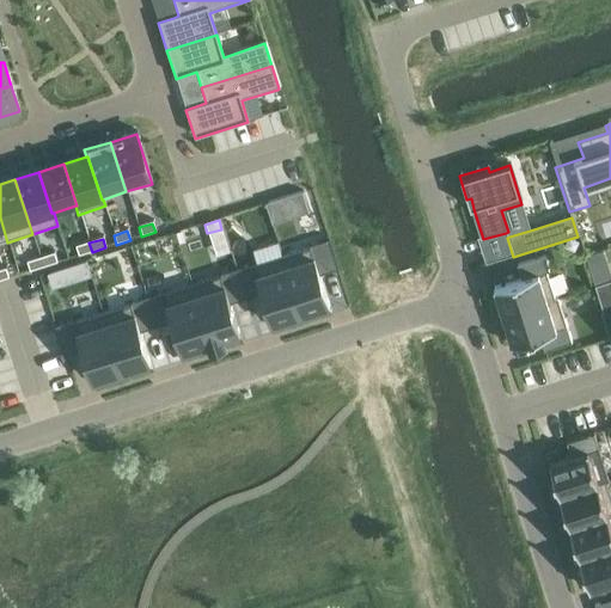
[(310,249),(281,258),(300,318),(329,309),(318,276),(337,270),(328,241),(309,247),(310,249)]
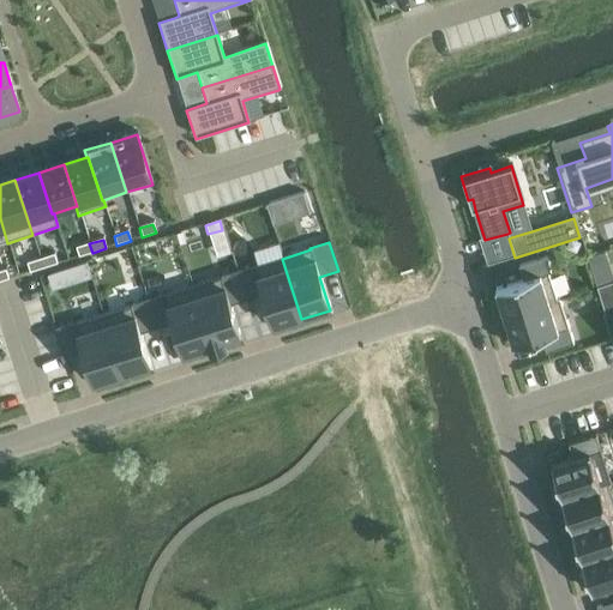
[(90,246),(76,251),(78,259),(92,254),(90,246)]
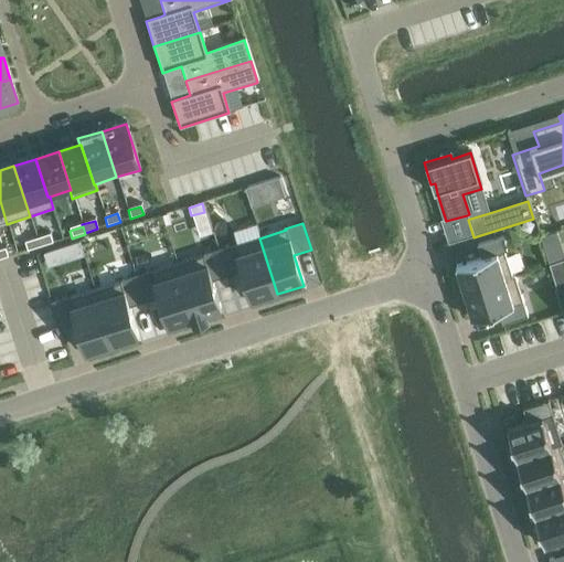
[(50,235),(38,239),(40,247),(52,243),(50,235)]
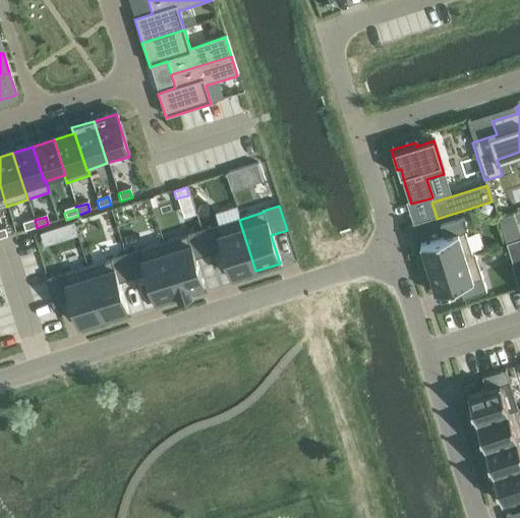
[(500,228),(511,224),(509,217),(497,220),(500,228)]
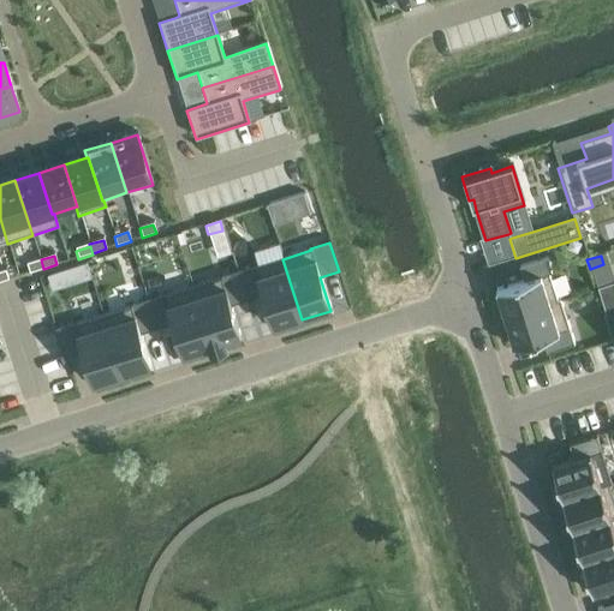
[(41,259),(27,264),(30,274),(36,271),(43,269),(41,259)]
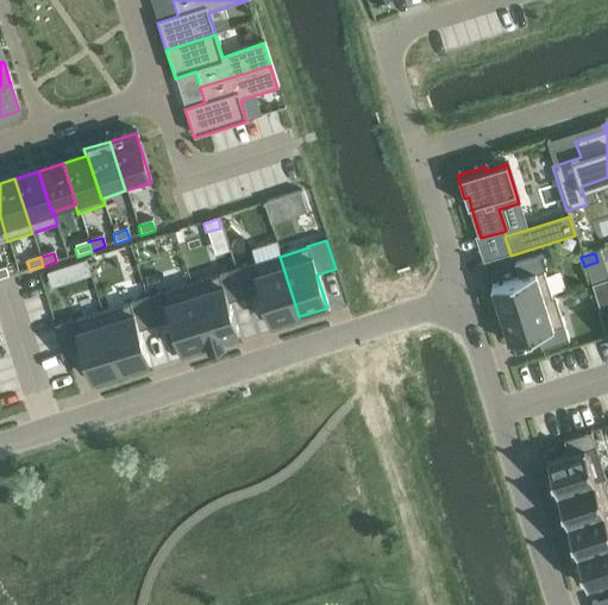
[(252,263),(234,269),(244,298),(261,294),(270,326),(299,316),(280,257),(254,265),(252,263)]
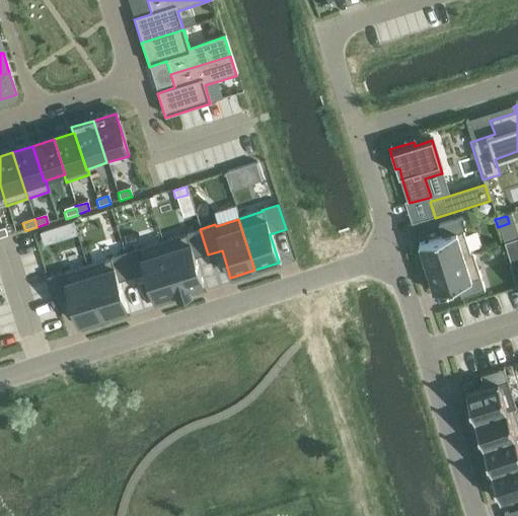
[(464,232),(461,219),(438,227),(441,238),(418,246),(426,271),(472,255),(472,254),(469,255),(462,232),(464,232)]
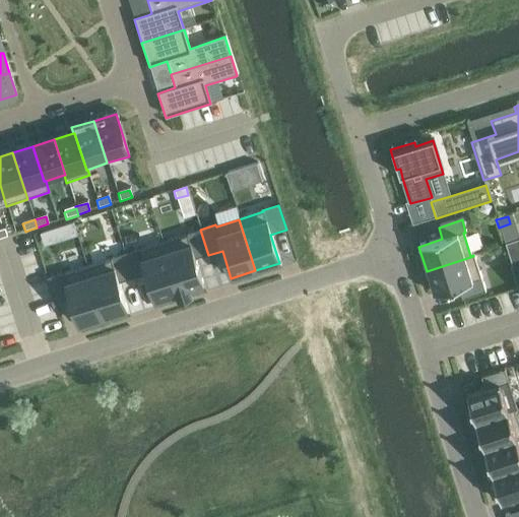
[(71,223),(59,228),(63,242),(75,237),(71,223)]
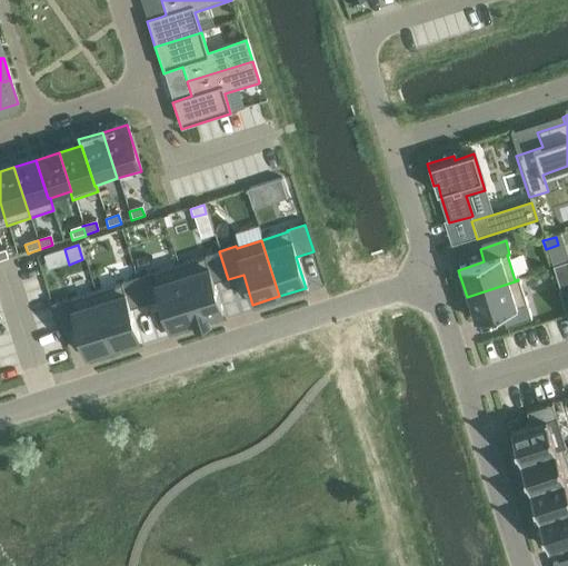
[(205,258),(178,267),(196,323),(195,323),(196,327),(209,323),(208,318),(222,314),(212,284),(228,279),(219,251),(203,257),(205,258)]
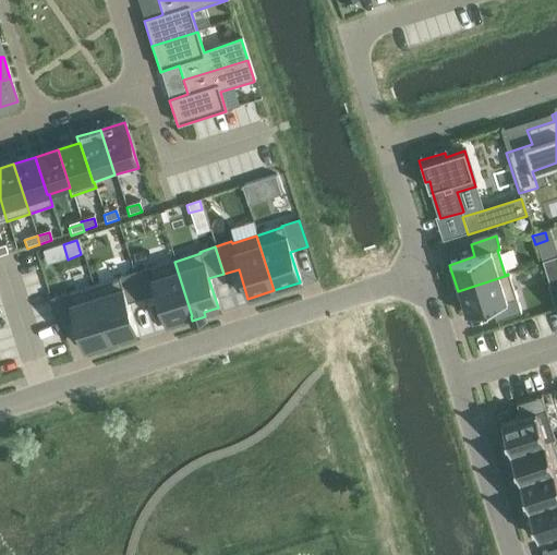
[(556,256),(556,257),(541,263),(548,286),(547,286),(555,311),(556,310),(556,256)]
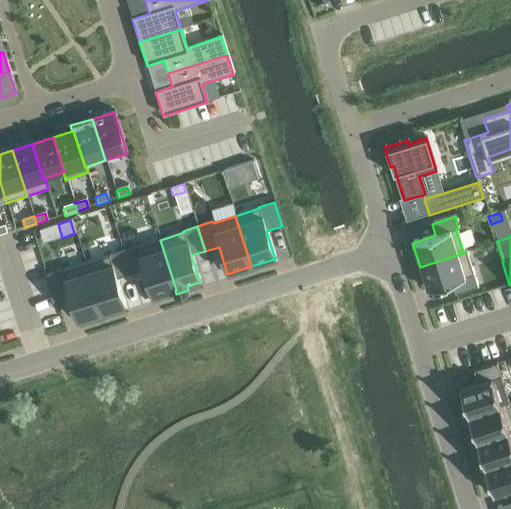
[(136,246),(122,250),(130,275),(144,270),(152,298),(175,290),(176,290),(160,240),(137,247),(136,246)]
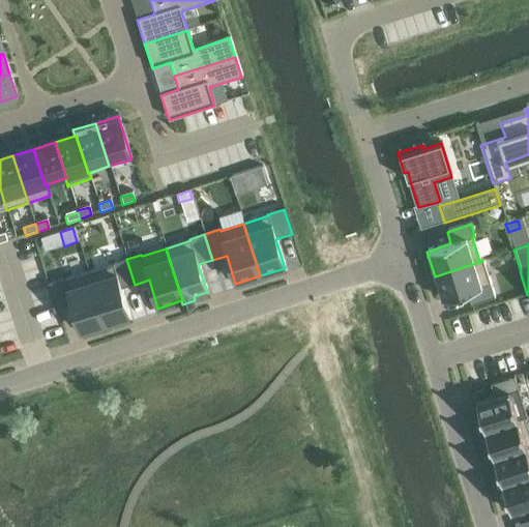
[(112,265),(88,273),(105,325),(129,317),(120,289),(135,285),(126,259),(112,264),(112,265)]
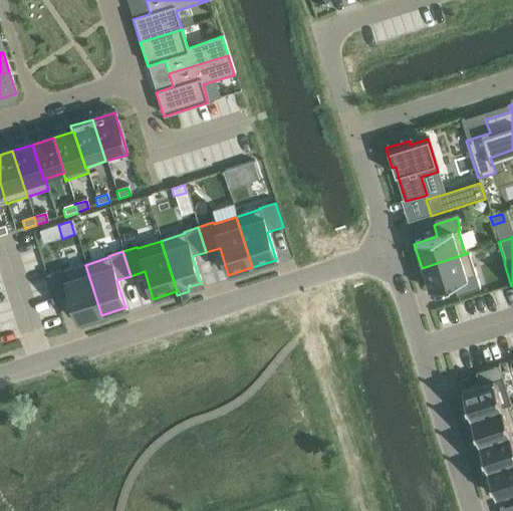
[(479,289),(468,253),(422,268),(429,292),(453,284),(456,296),(479,289)]
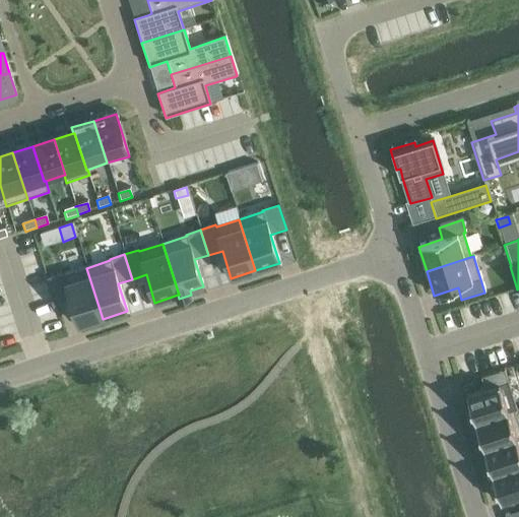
[(63,273),(46,279),(54,304),(70,299),(78,326),(103,319),(86,268),(64,275),(63,273)]
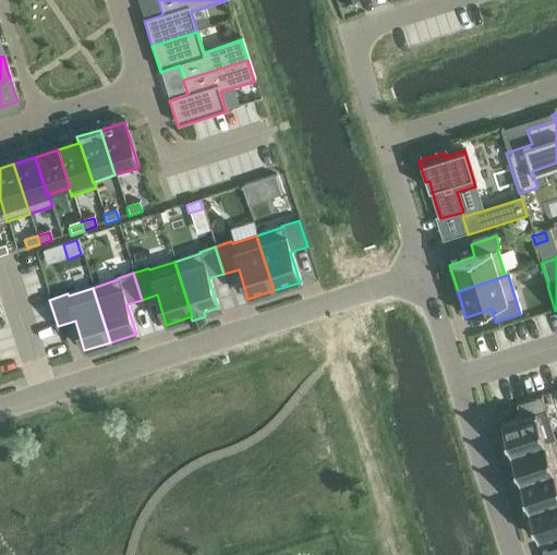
[(520,419),(500,425),(509,455),(523,450),(543,444),(551,442),(554,441),(545,411),(541,398),(519,406),(516,406),(520,419)]
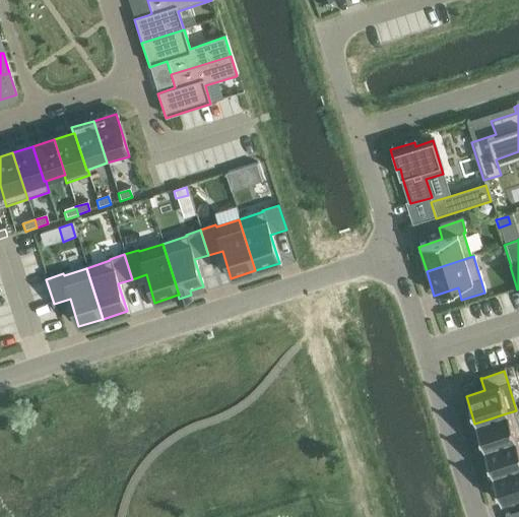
[(488,419),(474,424),(483,450),(496,446),(514,440),(518,438),(518,429),(513,411),(506,413),(488,419)]
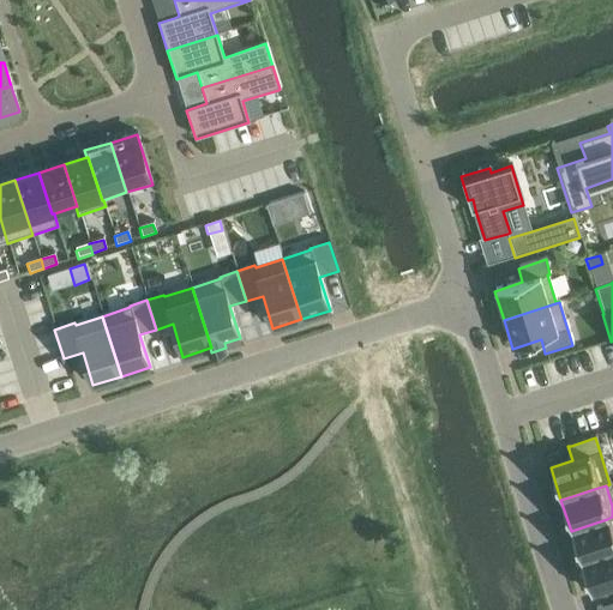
[(586,526),(571,531),(581,562),(594,557),(612,551),(612,537),(612,538),(607,519),(586,526)]
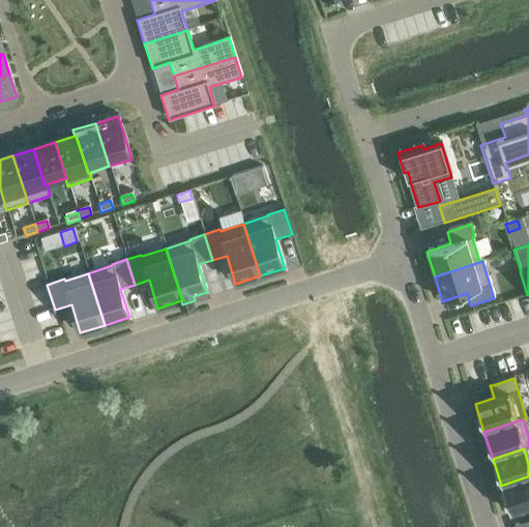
[(528,476),(501,486),(509,514),(528,507),(528,509),(528,476)]
